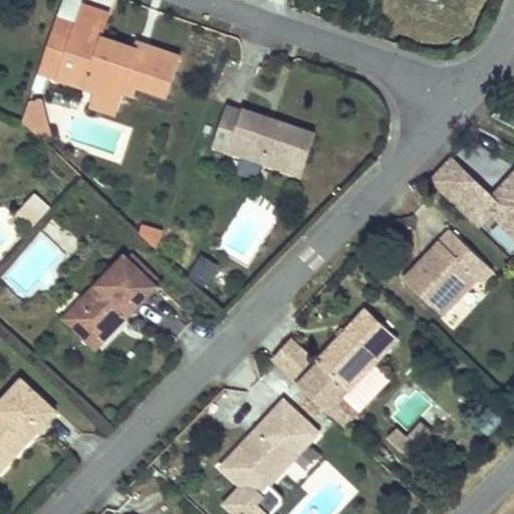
[(169,94),(182,55),(151,45),(149,51),(135,47),(102,36),(109,13),(82,4),(75,23),(58,17),(40,70),(58,76),(57,77),(99,91),(106,93),(108,85),(122,90),(136,94),(139,84),(169,94)]
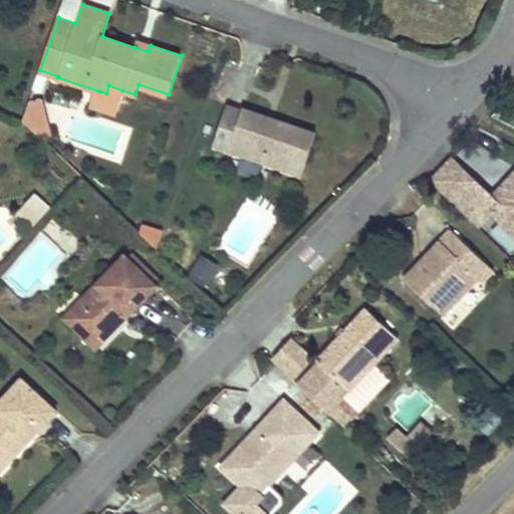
[(149,51),(151,45),(137,41),(135,47),(149,51)]
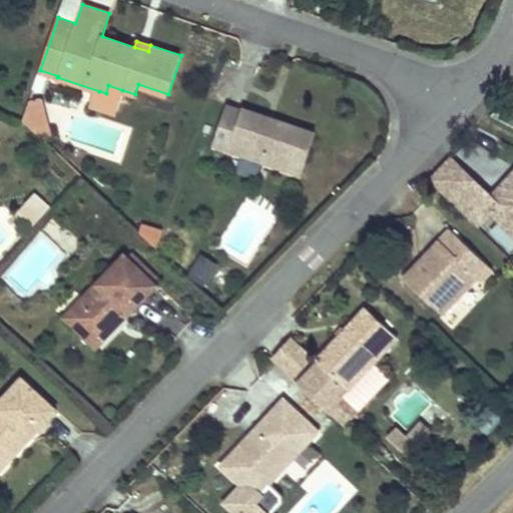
[(114,112),(122,90),(108,85),(106,93),(99,91),(94,105),(114,112)]
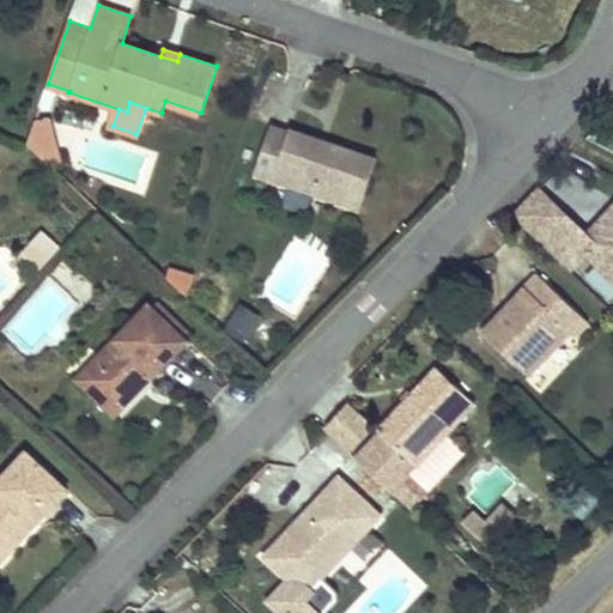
[(58,152),(49,117),(36,120),(28,144),(41,156),(58,152)]
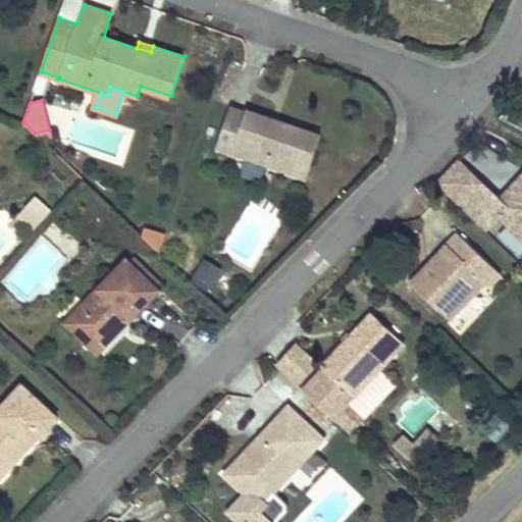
[(307,178),(321,136),(280,121),(279,125),(271,123),(272,119),(248,110),(247,113),(231,108),(217,148),(307,178)]
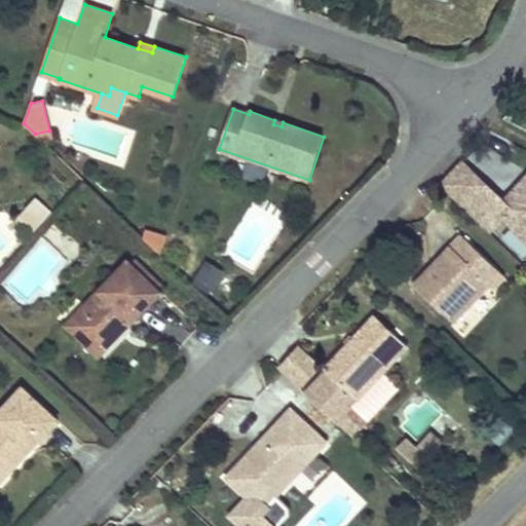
[(52,141),(49,130),(35,134),(44,144),(52,141)]
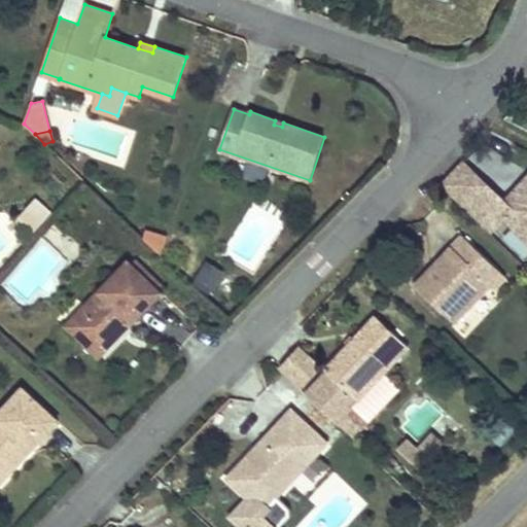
[(489,185),(463,160),(440,185),(466,210),(489,185)]
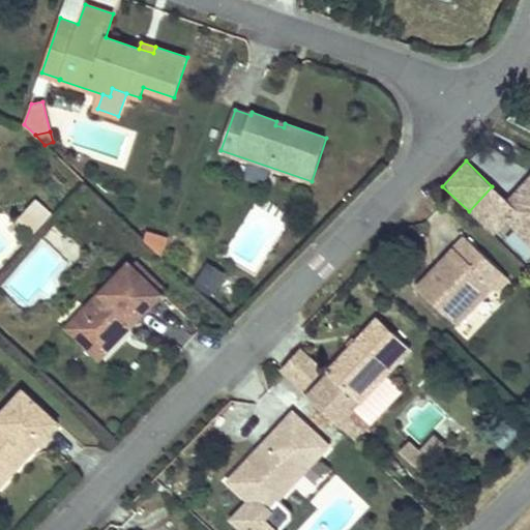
[(529,180),(518,194),(525,200),(516,209),(508,203),(492,186),(469,211),(494,235),(507,219),(529,240),(529,180)]
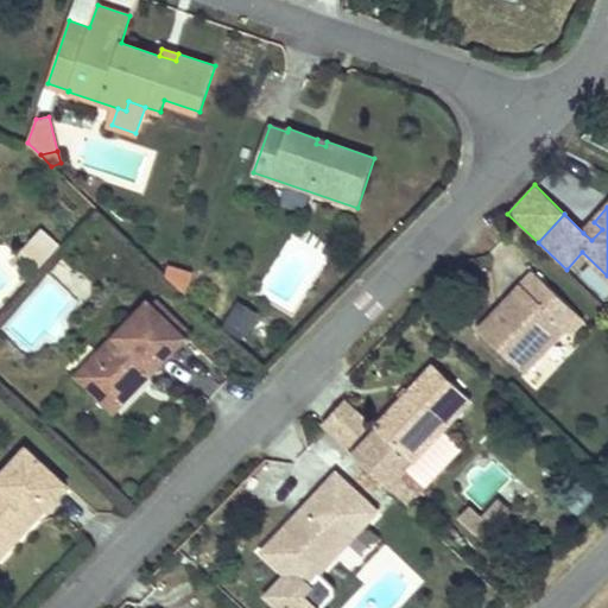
[(591,240),(602,229),(594,222),(583,233),(591,240)]
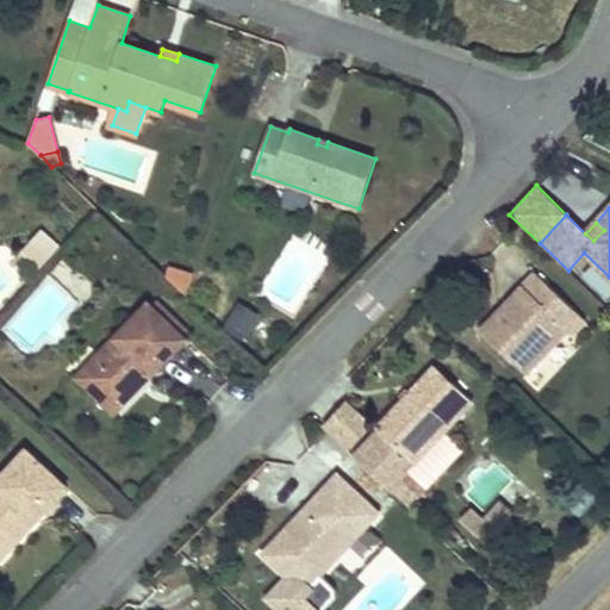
[(39,269),(58,248),(42,232),(23,254),(39,269)]
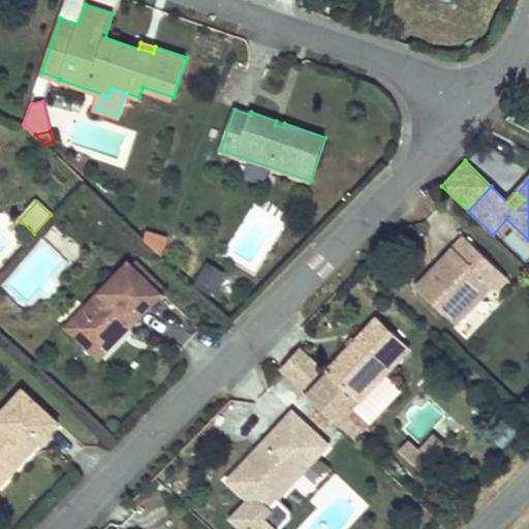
[(147,230),(142,247),(163,253),(167,238),(147,230)]
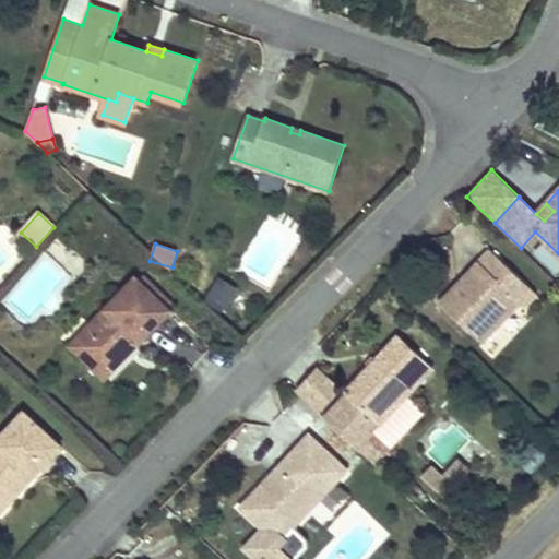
[(524,306),(537,293),(491,250),(467,275),(472,280),(467,284),(463,280),(441,304),(483,343),(521,302),(524,306)]
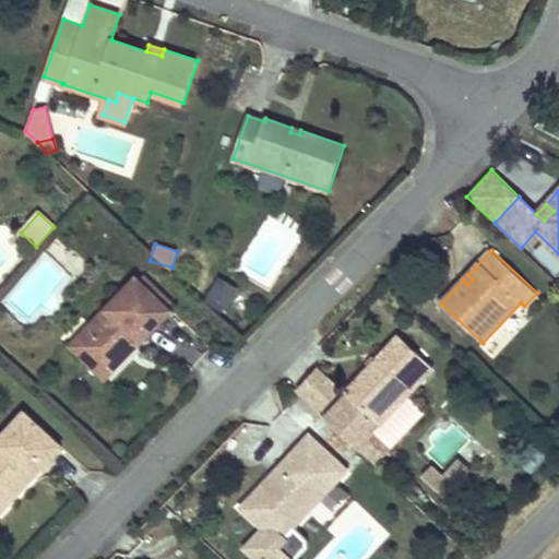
[(173,302),(144,275),(140,280),(168,307),(173,302)]
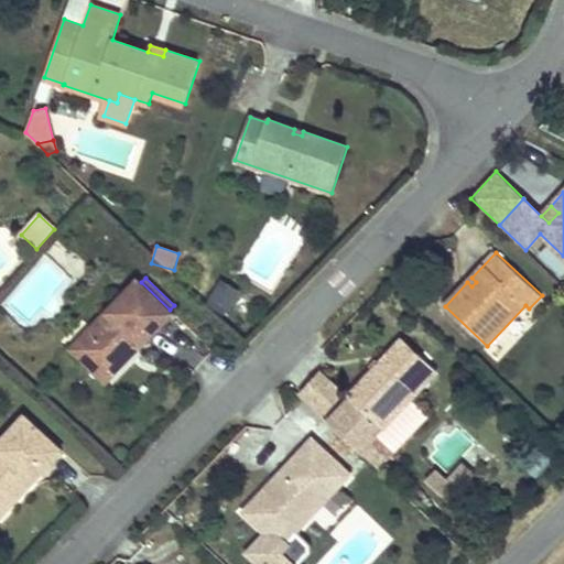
[(476,282),(472,278),(467,282),(472,286),(476,282)]
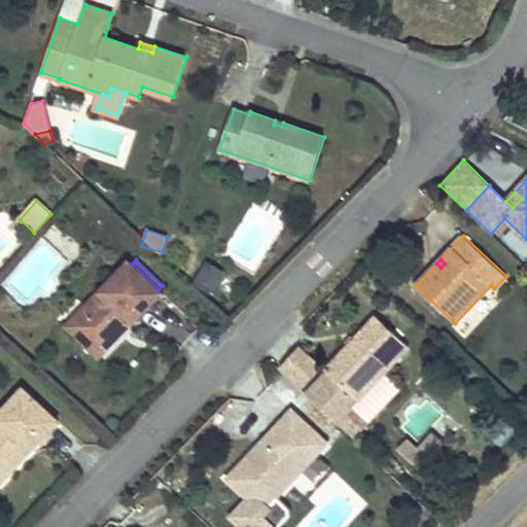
[(127,329),(162,292),(159,289),(132,264),(129,260),(84,307),(92,314),(73,334),(99,358),(121,335),(118,331),(124,326),(127,329)]
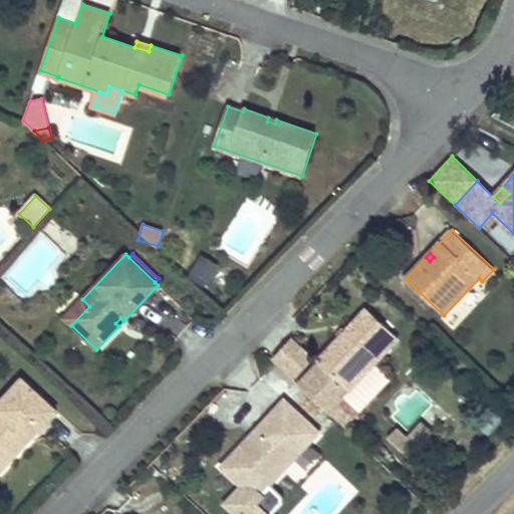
[(209,281),(217,268),(201,257),(193,270),(209,281)]
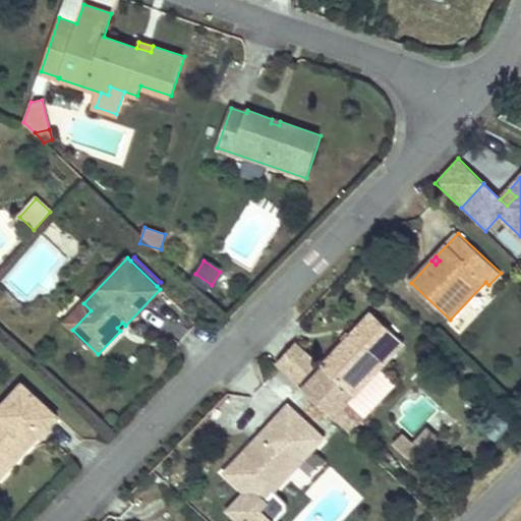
[(72,330),(91,310),(83,303),(64,323),(72,330)]
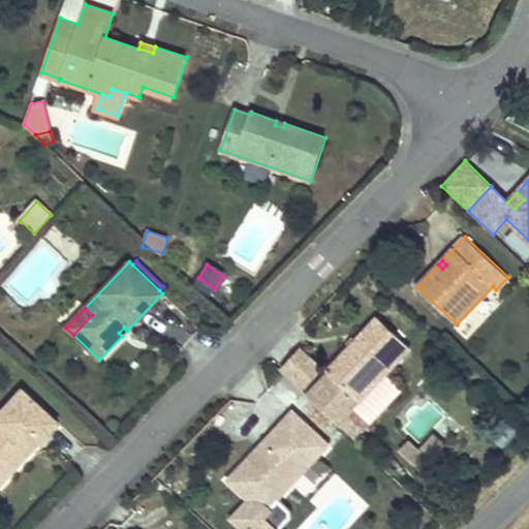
[(385,374),(410,348),(378,317),(355,342),(359,344),(354,348),(351,346),(327,372),(329,374),(308,396),(351,437),(366,421),(370,425),(403,391),(385,374)]
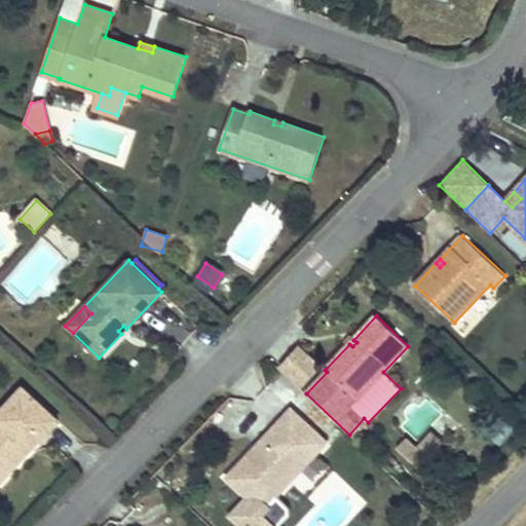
[(121,334),(126,329),(123,326),(118,331),(121,334)]
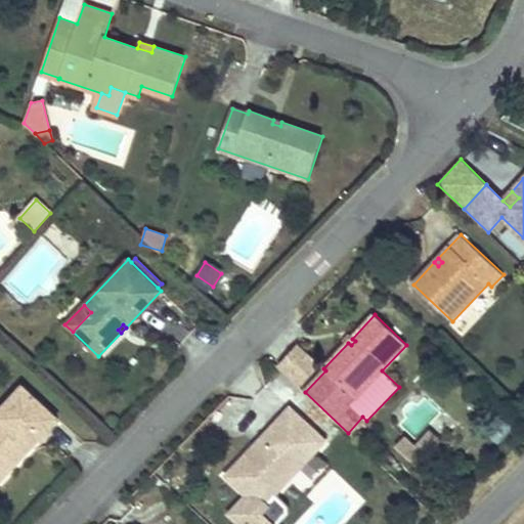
[(299,385),(319,363),(300,346),(279,366),(299,385)]
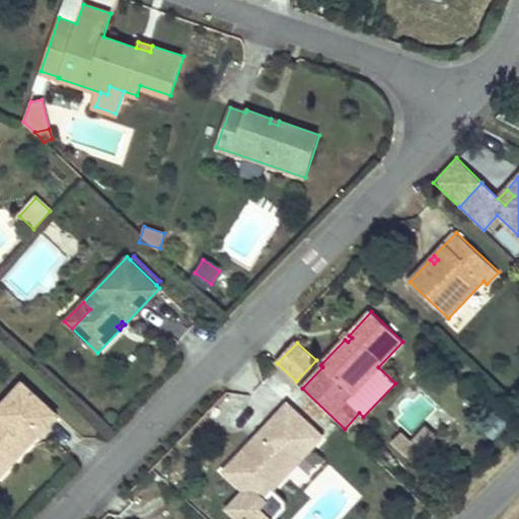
[(28,447),(58,415),(22,382),(0,405),(0,477),(22,453),(19,450),(24,443),(28,447)]
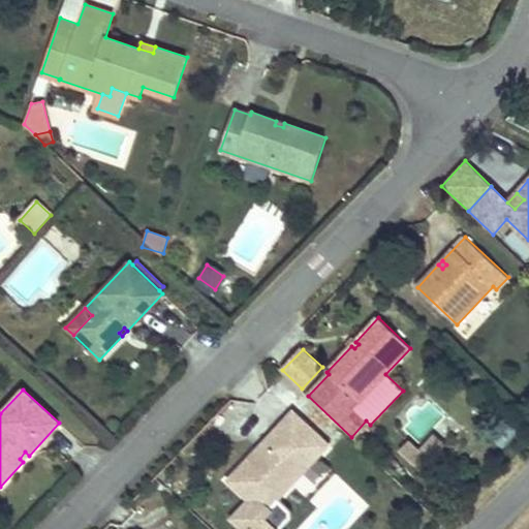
[(287,480),(312,454),(317,459),(330,445),(293,411),(263,443),(268,446),(261,453),(257,449),(227,481),(249,501),(231,520),(241,528),(280,528),(290,519),(290,511),(278,500),(292,486),(287,480)]
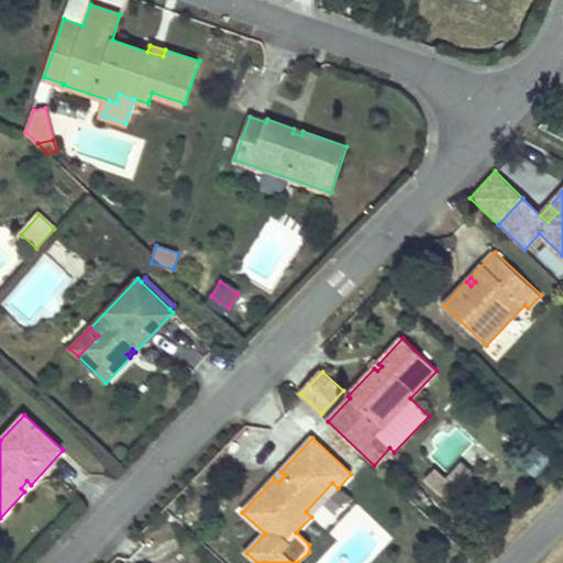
[(389,448),(374,465),(377,468),(394,452),(389,448)]
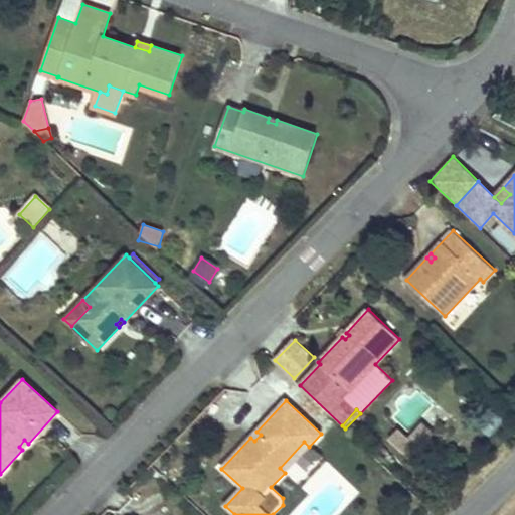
[(410,458),(434,434),(423,423),(408,439),(399,430),(391,439),(410,458)]
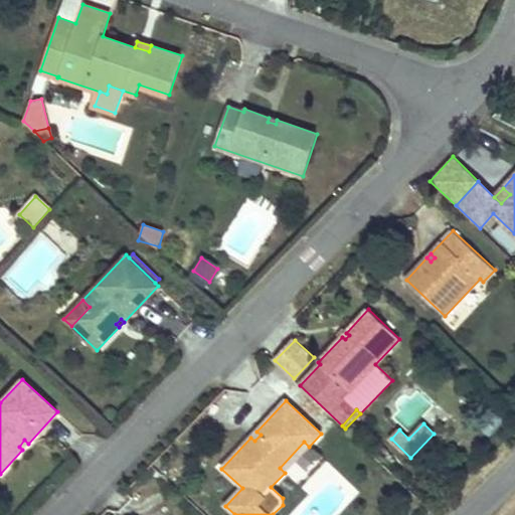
[(254,441),(261,435),(256,432),(250,438),(254,441)]
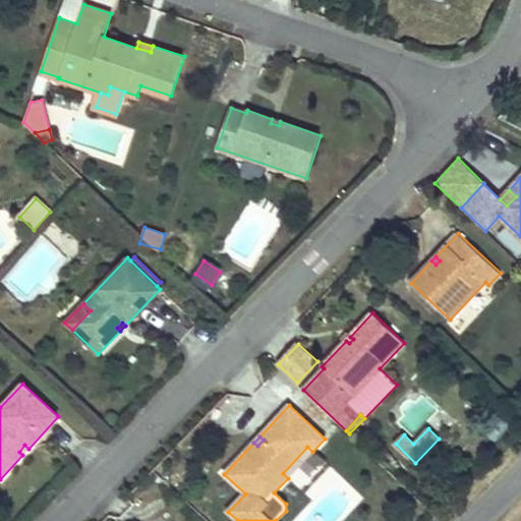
[(22,455),(29,449),(24,445),(19,452),(22,455)]
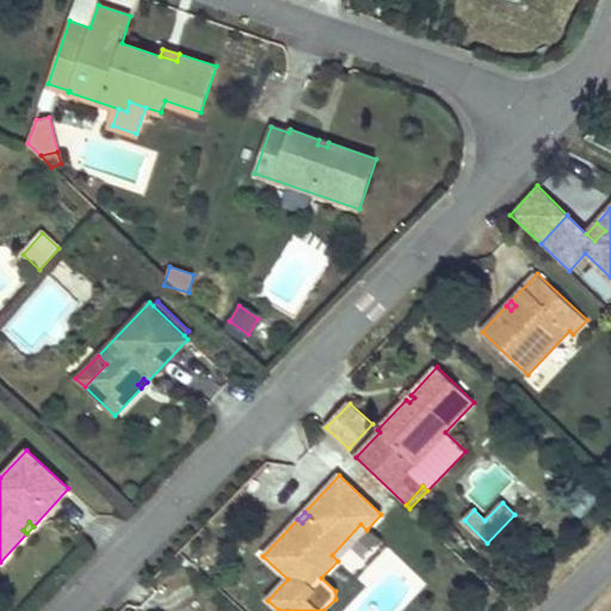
[(338,561),(366,530),(360,524),(332,555),(338,561)]
